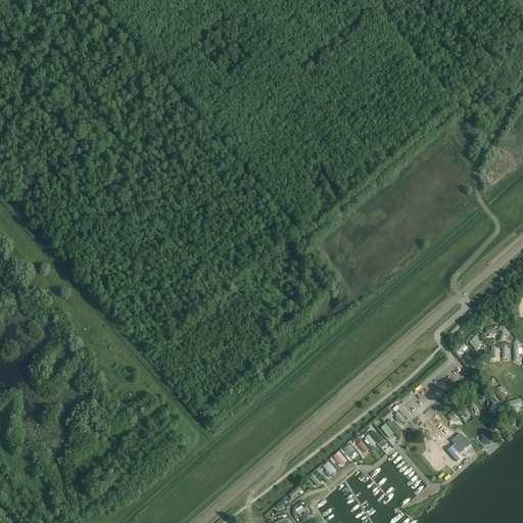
[(470,342),(477,349),(482,345),(475,338),(470,342)]
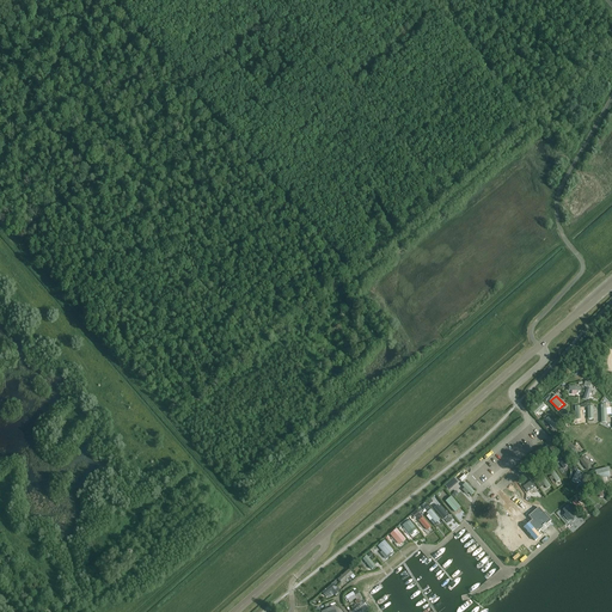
[(534,415),(544,407),(542,403),(532,411),(534,415)]
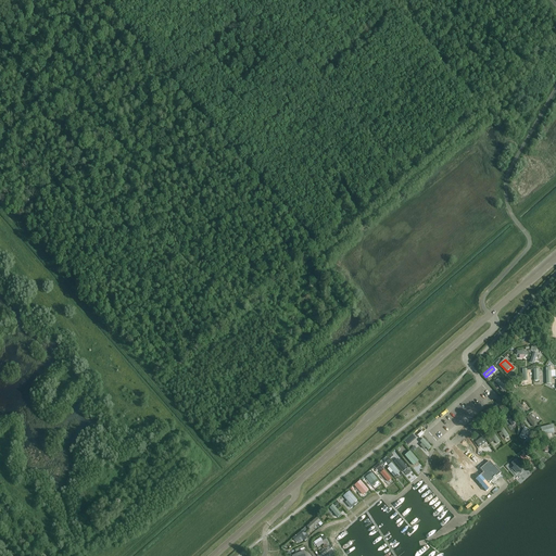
[(500,378),(496,382),(504,391),(508,387),(500,378)]
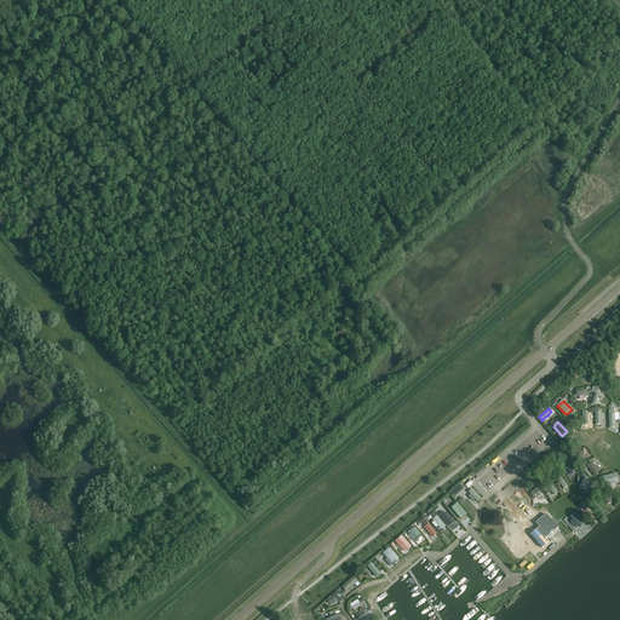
[(583,460),(585,458),(578,449),(575,452),(574,452),(570,455),(573,459),(578,454),(583,460)]
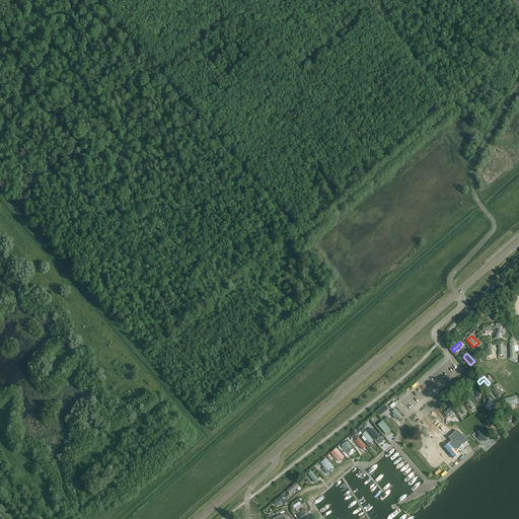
[(482,395),(475,386),(472,389),(478,397),(482,395)]
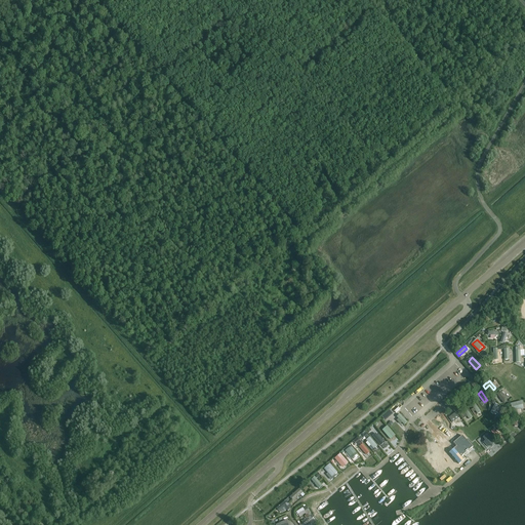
[(497,395),(499,397),(503,403),(508,401),(500,392),(497,395)]
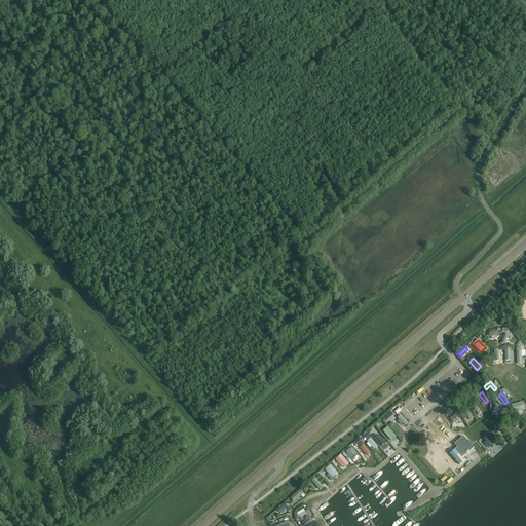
[(523,402),(512,405),(514,412),(524,410),(524,409),(523,402)]
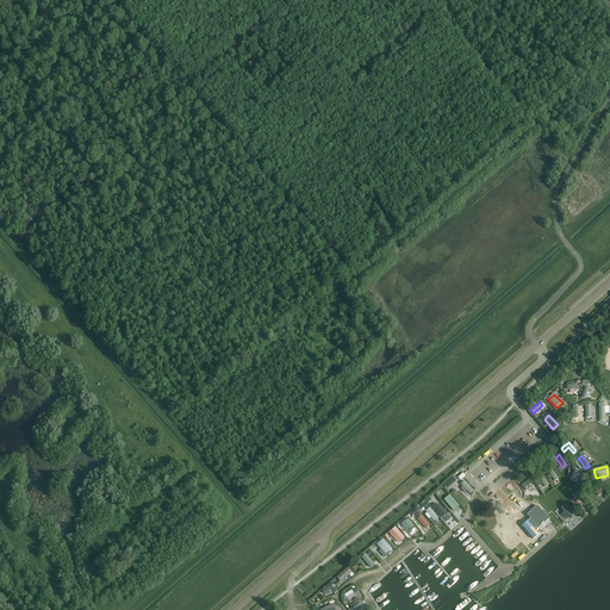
[(547,471),(554,481),(558,479),(551,468),(547,471)]
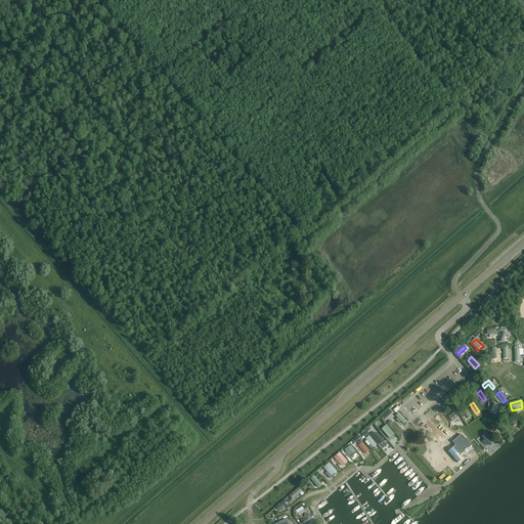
[(462,408),(469,419),(472,417),(465,406),(462,408)]
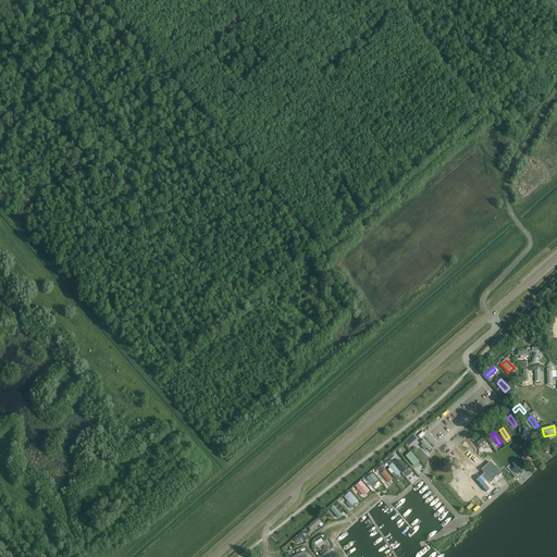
[(417,440),(413,435),(405,443),(408,446),(410,444),(417,440)]
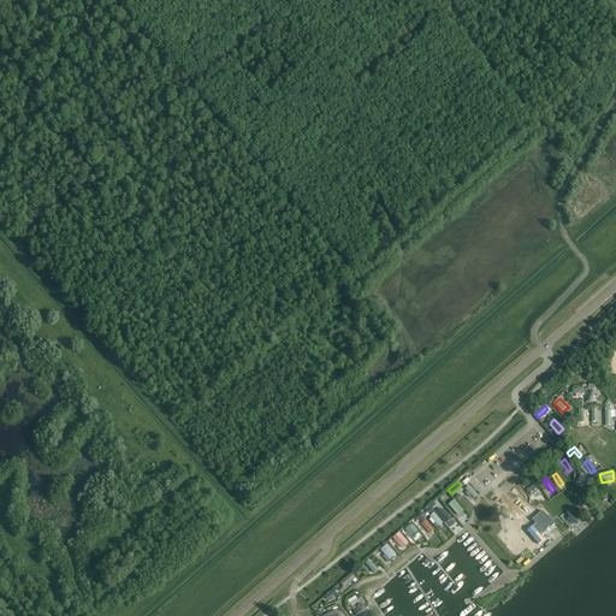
[(474,498),(479,495),(469,485),(465,489),(467,491),(466,492),(469,497),(472,496),(474,498)]
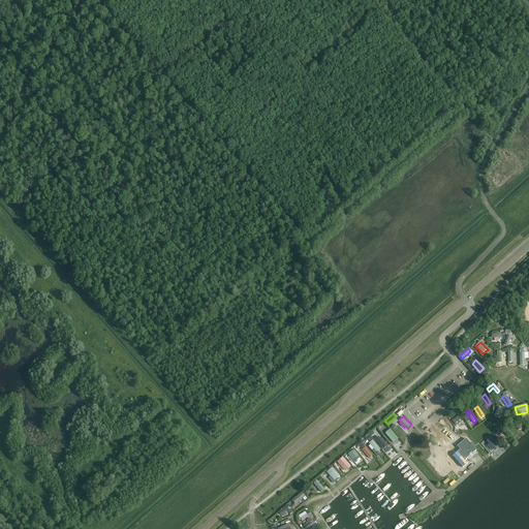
[(390,430),(385,434),(393,442),(398,438),(390,430)]
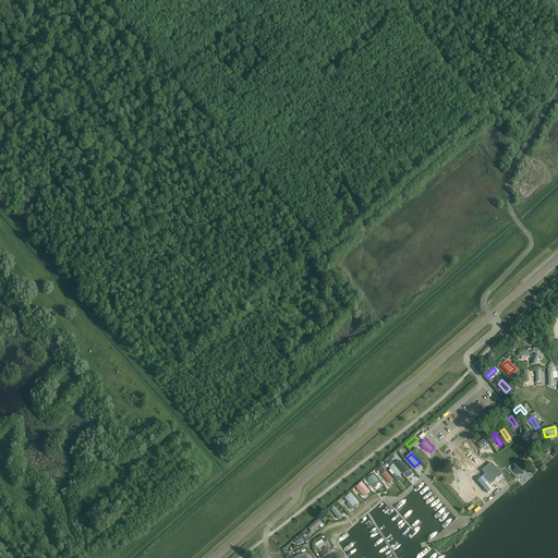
[(397,462),(404,471),(405,470),(407,469),(408,468),(400,459),(397,462)]
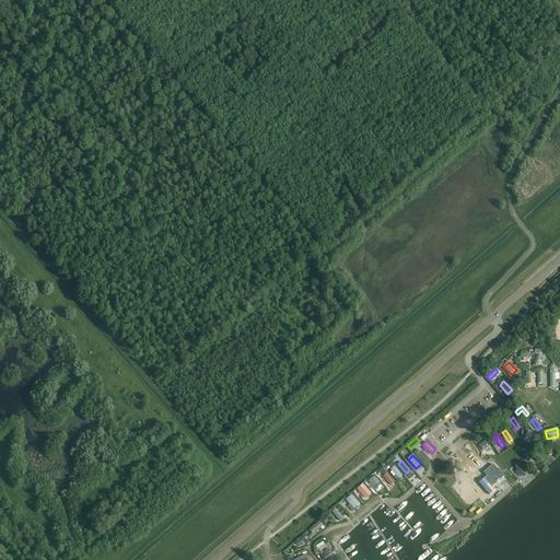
[(514,466),(522,476),(525,473),(517,463),(514,466)]
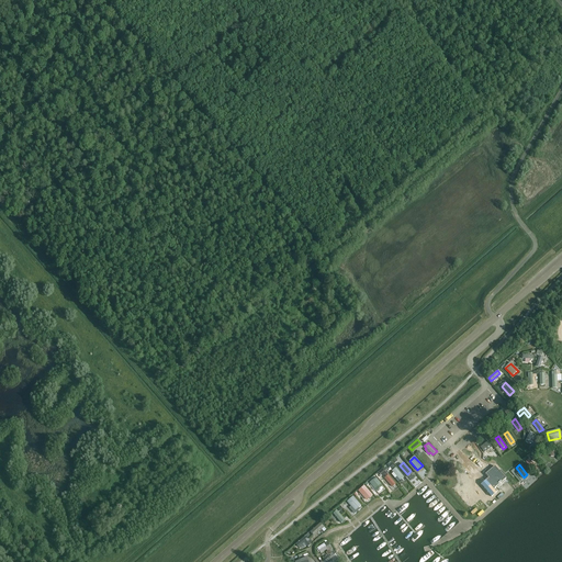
[(402,479),(404,478),(396,468),(392,472),(400,481),(401,480),(402,479)]
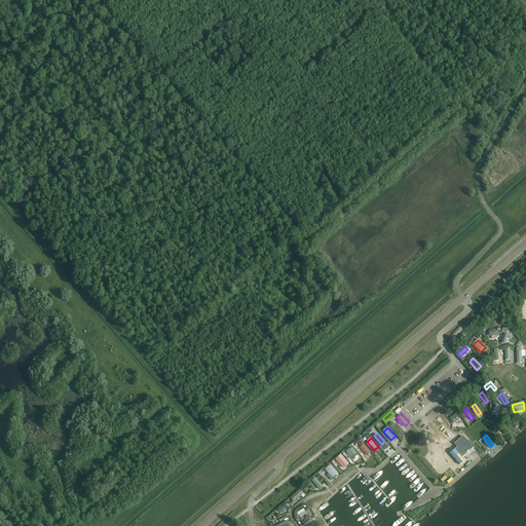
[(466,440),(460,445),(457,448),(455,445),(452,448),(446,441),(428,455),(441,470),(450,461),(451,463),(457,457),(456,456),(459,453),(462,456),(463,455),(464,456),(475,447),(468,440),(467,442),(466,440)]
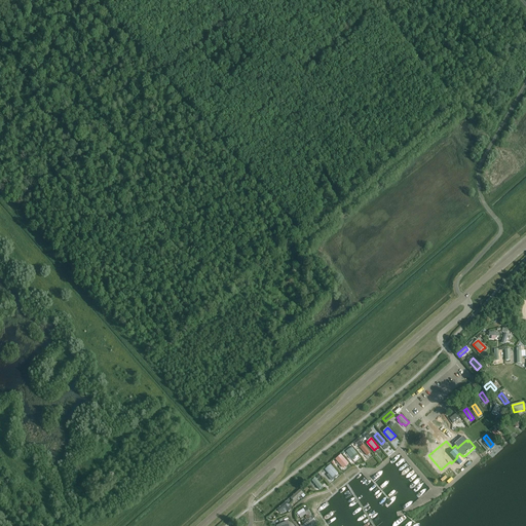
[(361,447),(367,455),(368,455),(369,454),(370,453),(364,445),(361,447)]
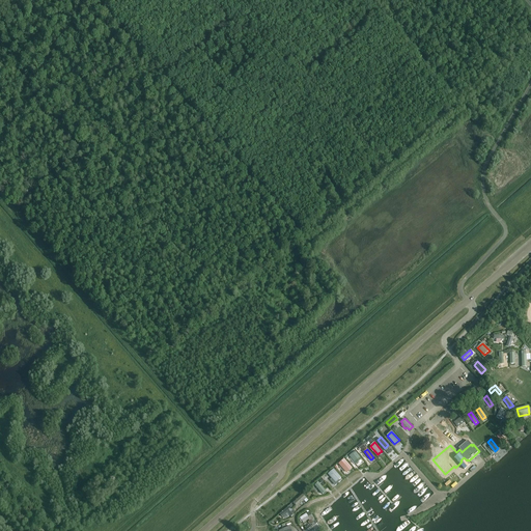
[(348,455),(358,467),(364,462),(356,450),(348,455)]
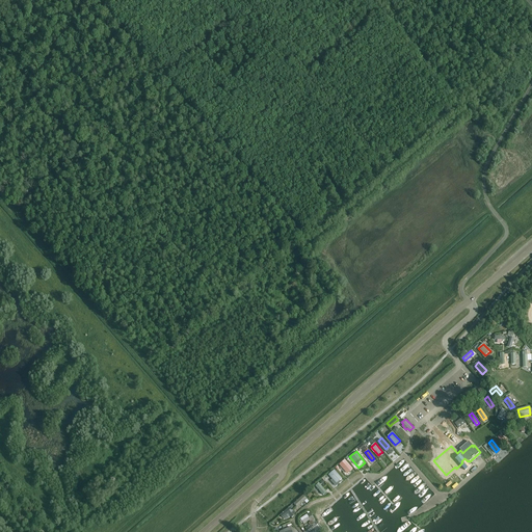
[(339,463),(348,475),(353,470),(344,458),(339,463)]
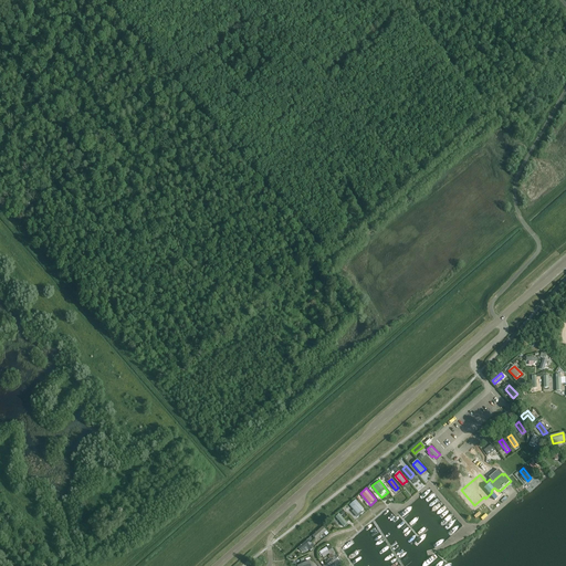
[(356,512),(360,512),(364,510),(356,501),(349,505),(355,512),(356,512)]
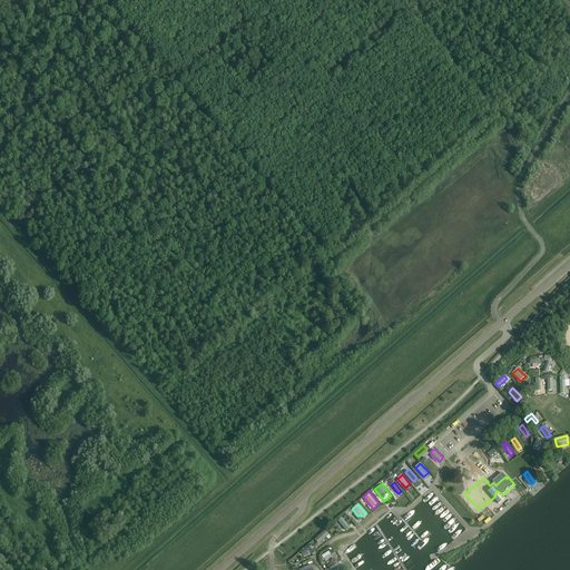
[(337,521),(344,529),(347,526),(342,518),(337,521)]
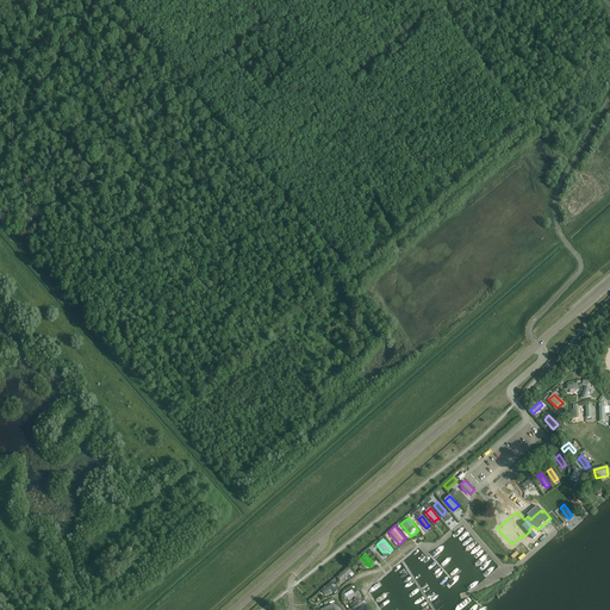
[(343,585),(355,576),(348,567),(337,578),(343,585)]
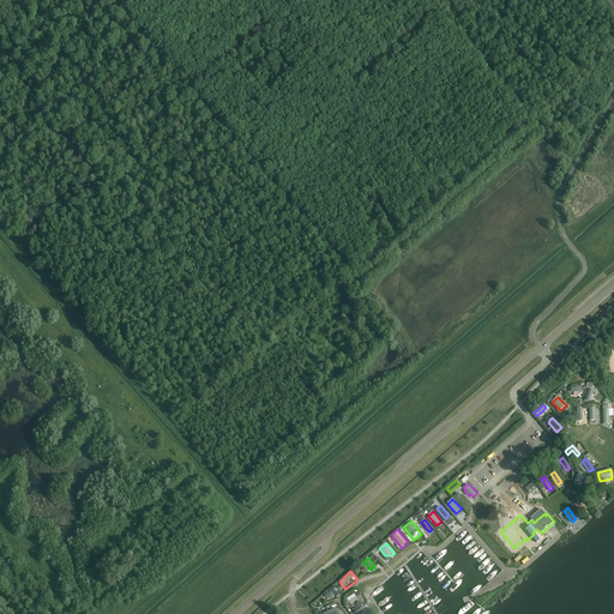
[(333,587),(324,595),(326,599),(332,594),(336,597),(341,594),(337,589),(336,590),(333,587)]
